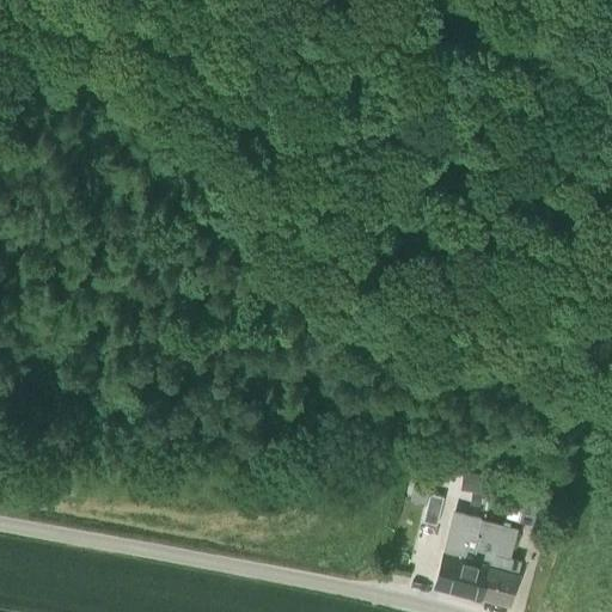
[(423,521),(436,526),(444,497),(429,494),(423,521)]
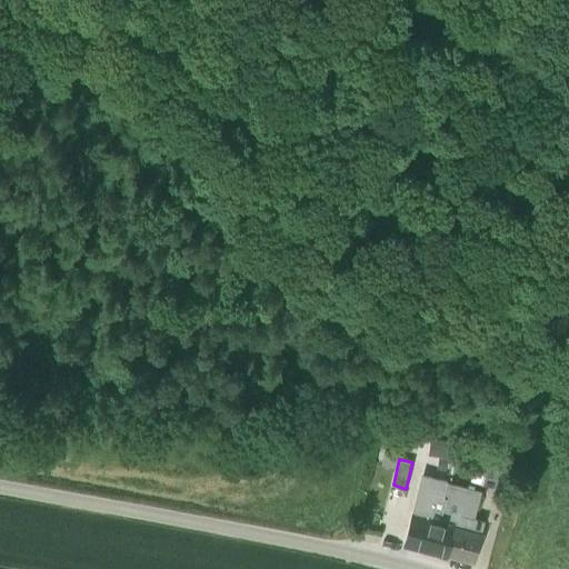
[(482,486),(507,492),(515,467),(489,460),(482,486)]
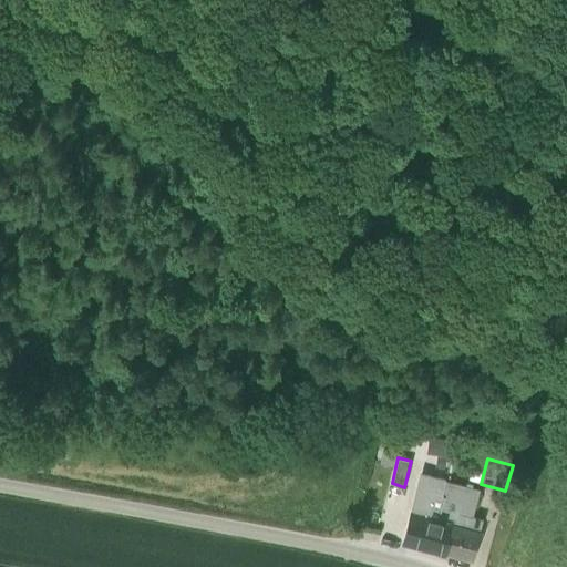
[(412,513),(421,515),(426,493),(439,496),(440,492),(441,492),(445,481),(422,474),(412,513)]
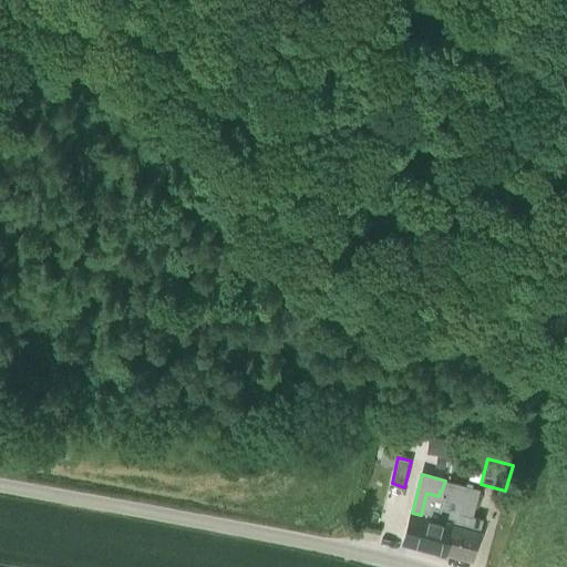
[(445,481),(441,492),(444,492),(443,497),(461,502),(455,525),(480,532),(483,519),(473,516),(480,490),(445,481)]
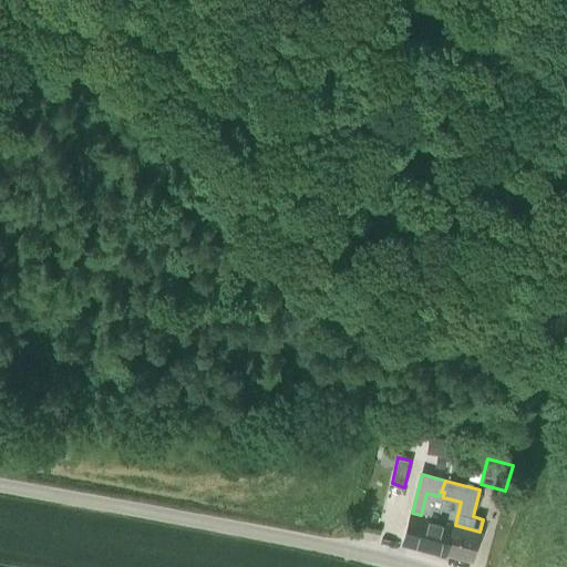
[(449,524),(455,525),(461,502),(443,497),(444,492),(441,492),(440,492),(439,496),(426,493),(421,515),(449,524)]
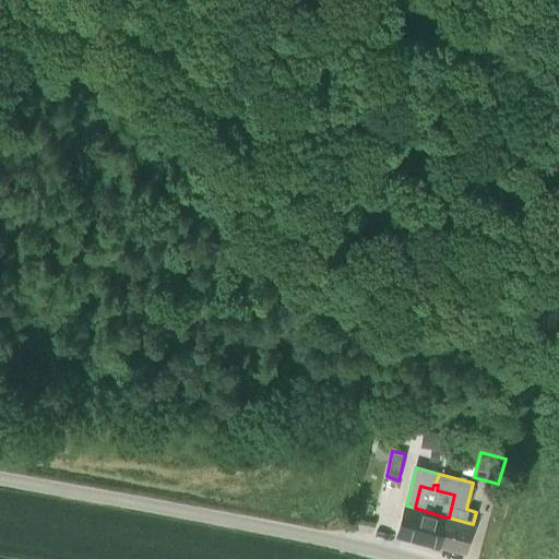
[(406,506),(399,535),(420,540),(419,543),(440,547),(440,546),(438,546),(438,545),(442,532),(439,531),(442,516),(415,508),(406,506)]
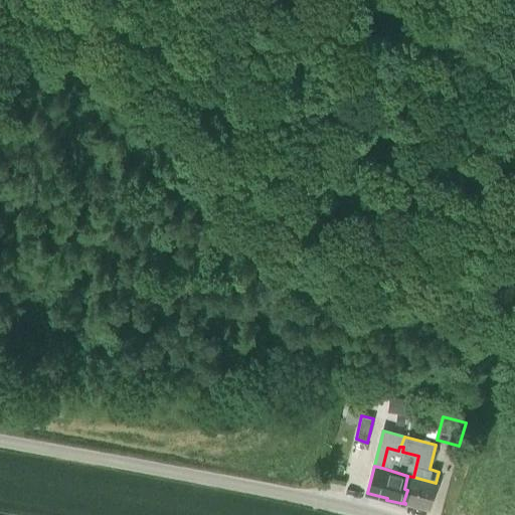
[(413,477),(407,476),(404,489),(407,490),(403,502),(403,503),(405,503),(428,509),(437,483),(436,483),(413,477)]
